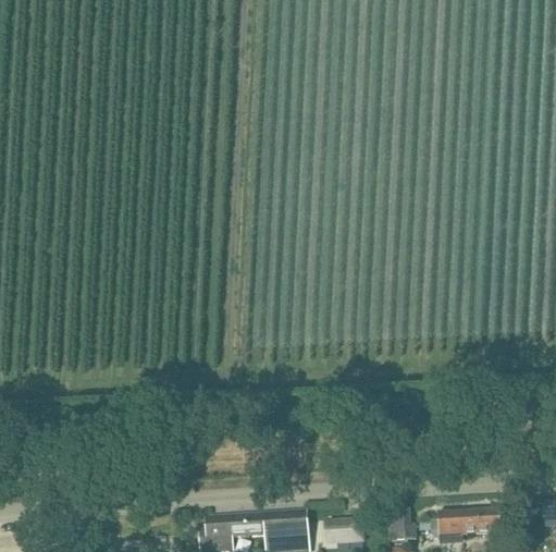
[(392,505),(391,535),(418,536),(419,523),(411,523),(411,506),(392,505)]
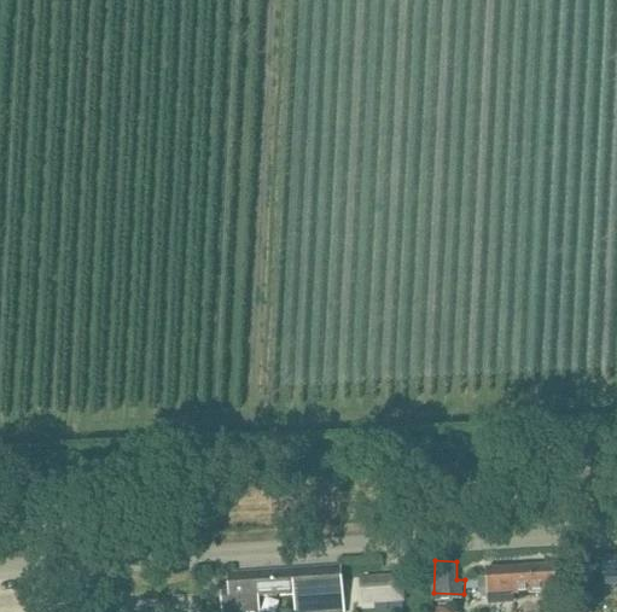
[(260,607),(258,593),(295,590),(296,611),(326,611),(344,611),(342,561),(230,567),(231,587),(222,588),(223,610),(260,607)]
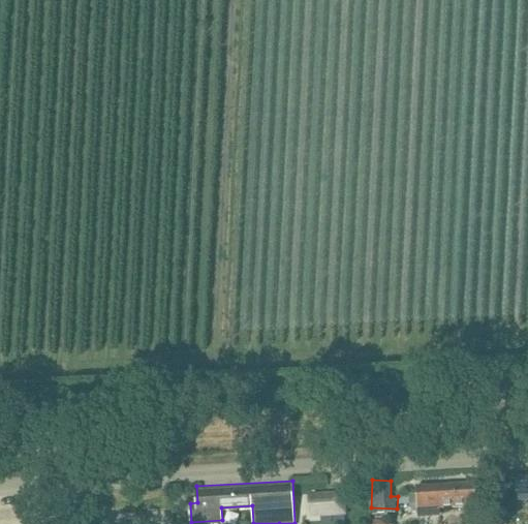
[(410,505),(417,504),(417,506),(477,503),(476,481),(416,484),(416,491),(409,491),(409,501),(410,505)]
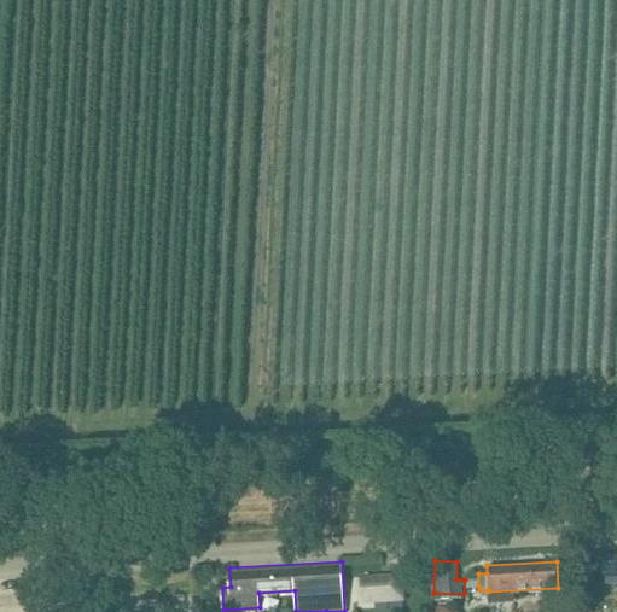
[(616,564),(603,565),(604,582),(607,582),(616,581),(616,564)]
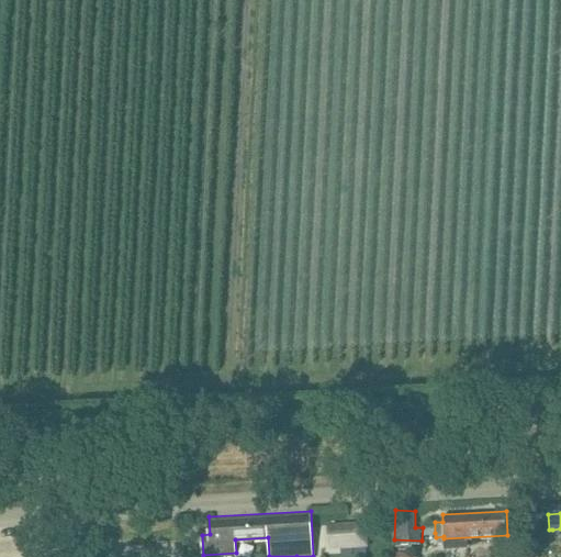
[(365,522),(328,524),(329,546),(366,544),(365,522)]
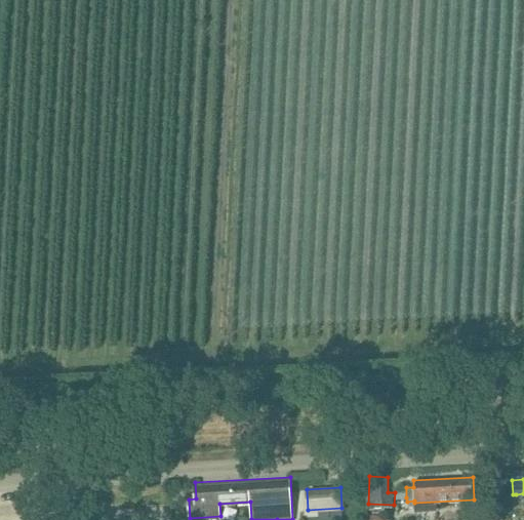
[(406,487),(395,488),(396,497),(406,497),(406,487)]
